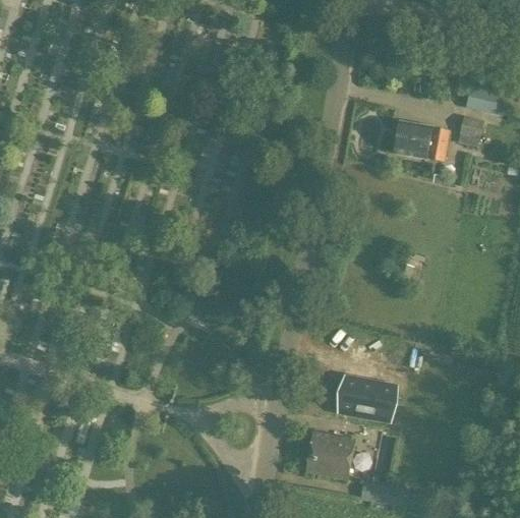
[(470,83),(464,106),(502,116),(508,93),(470,83)]
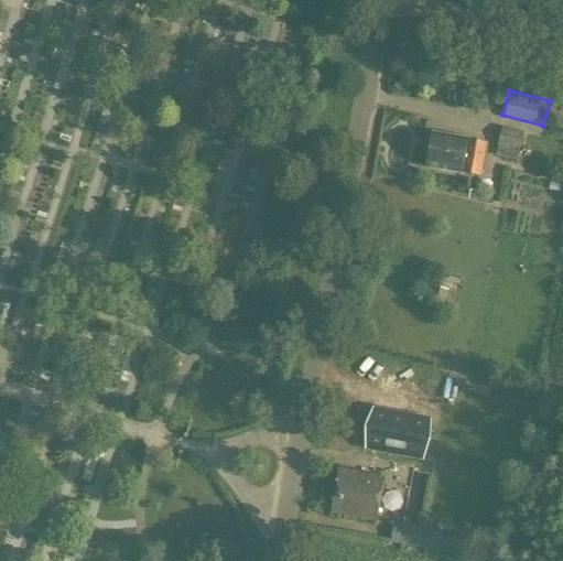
[(516,159),(523,131),(500,125),(494,153),(516,159)]
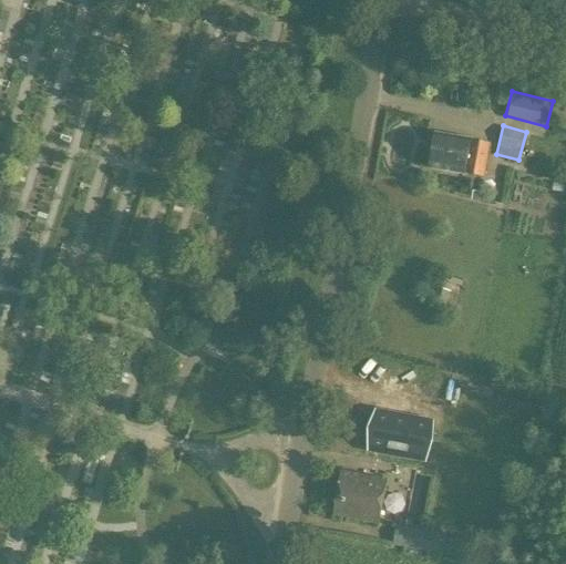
[(463,172),(463,171),(470,139),(434,132),(428,165),(463,172)]
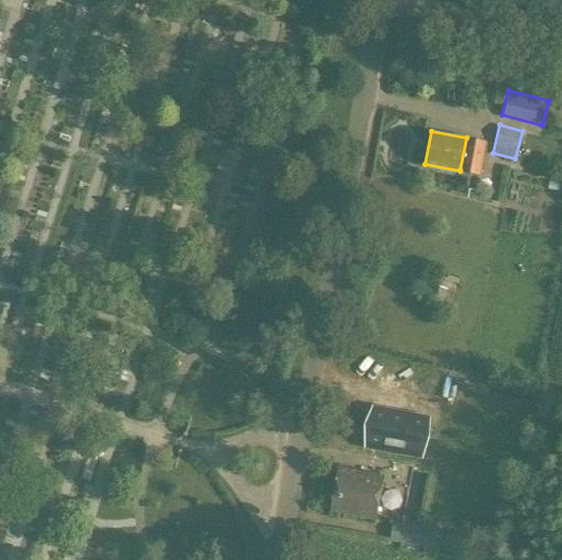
[(460,169),(480,173),(486,141),(466,136),(466,138),(460,169)]
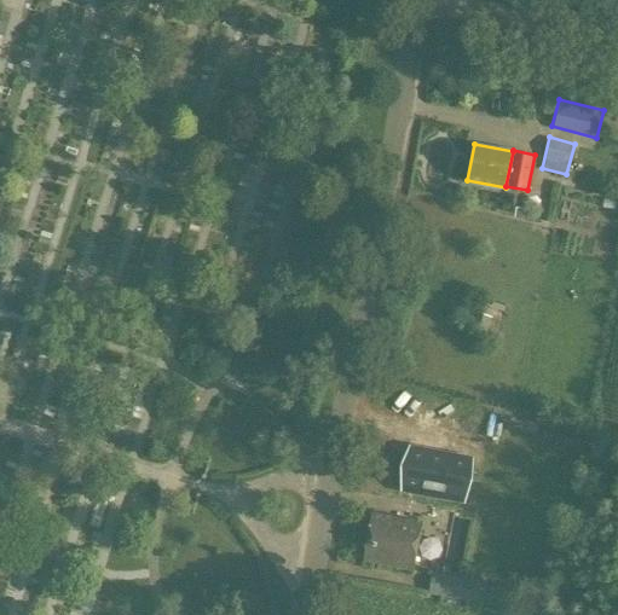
[(472,459),(410,448),(403,489),(465,499),(472,459)]
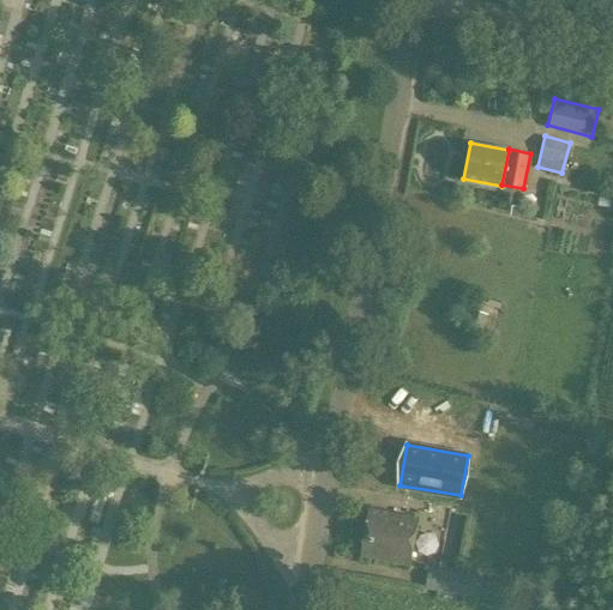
[(409,565),(419,518),(367,508),(358,555),(409,565)]
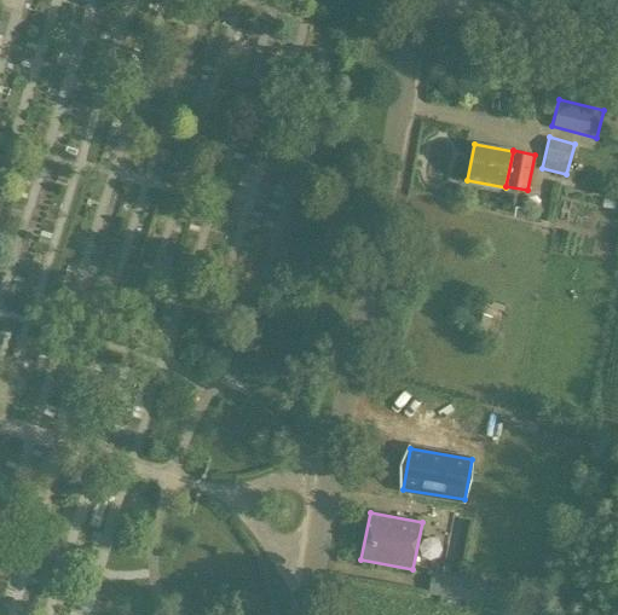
[(431,572),(427,591),(483,601),(485,581),(431,572)]
